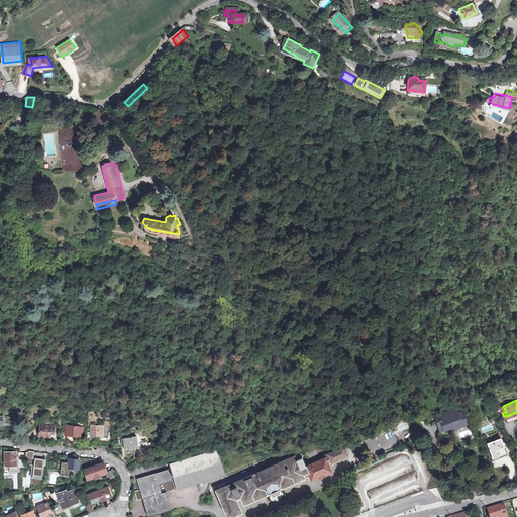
[(458,424),(459,426),(464,424),(463,422),(468,420),(464,411),(459,412),(457,407),(444,412),(445,415),(437,418),(440,427),(444,426),(445,429),(458,424)]
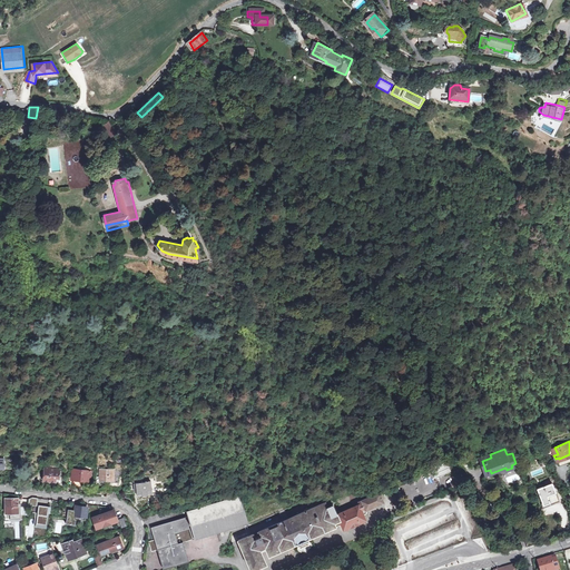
[(569,454),(559,459),(561,464),(569,460),(569,454)]
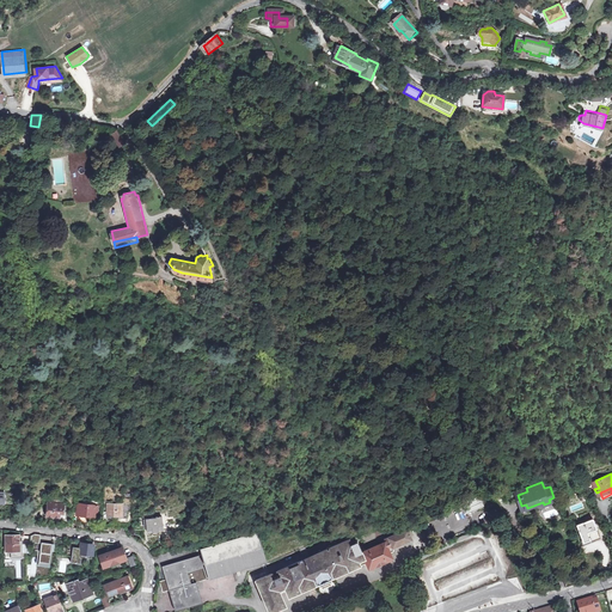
[(479,495),(463,500),(465,513),(483,508),(479,495)]
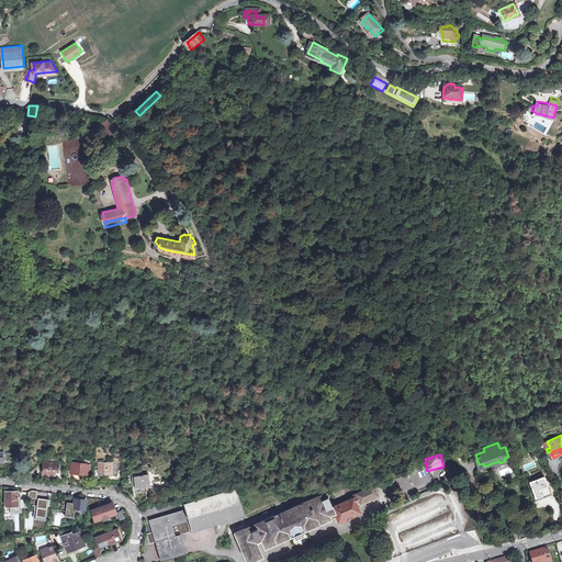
[(53,461),(53,458),(44,458),(44,473),(51,474),(51,473),(56,474),(56,471),(58,471),(59,465),(63,465),(63,462),(59,462),(53,461)]
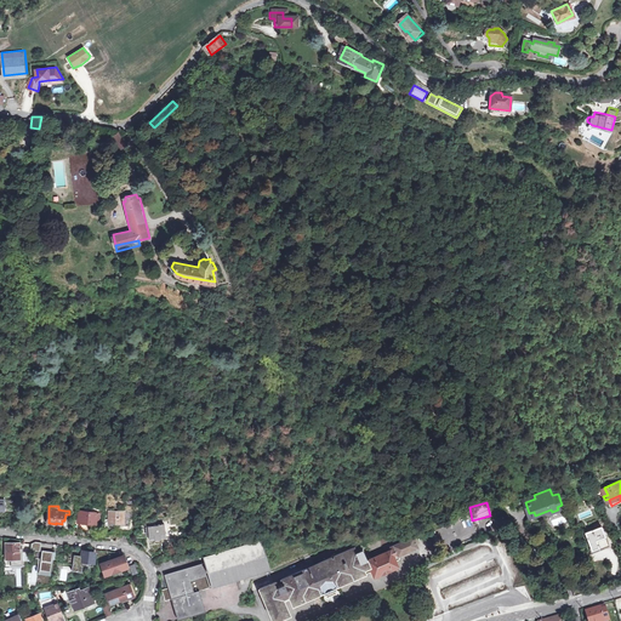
[(98,508),(91,507),(90,511),(79,510),(79,520),(97,524),(98,508)]
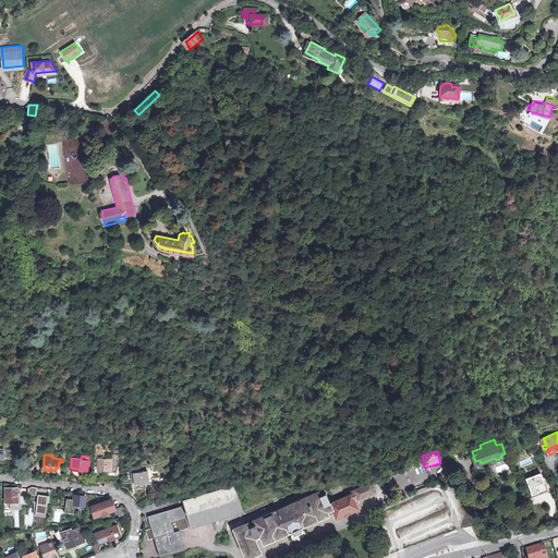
[(111,459),(99,458),(99,469),(110,470),(111,459)]
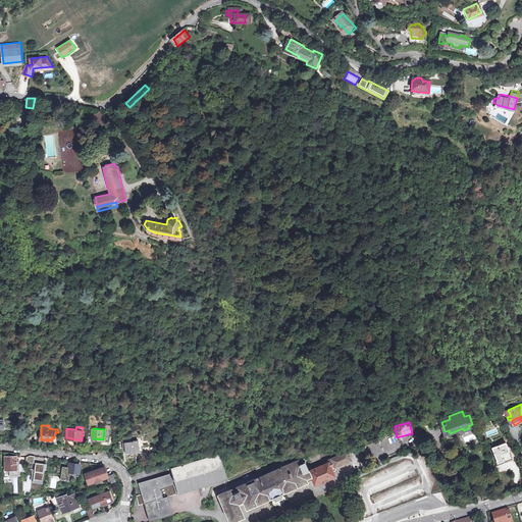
[(124,446),(125,448),(125,453),(131,452),(131,453),(136,452),(136,451),(140,451),(140,450),(144,450),(147,454),(152,450),(148,445),(140,445),(139,438),(134,438),(134,440),(132,440),(132,438),(129,438),(129,439),(122,440),(122,446),(124,446)]
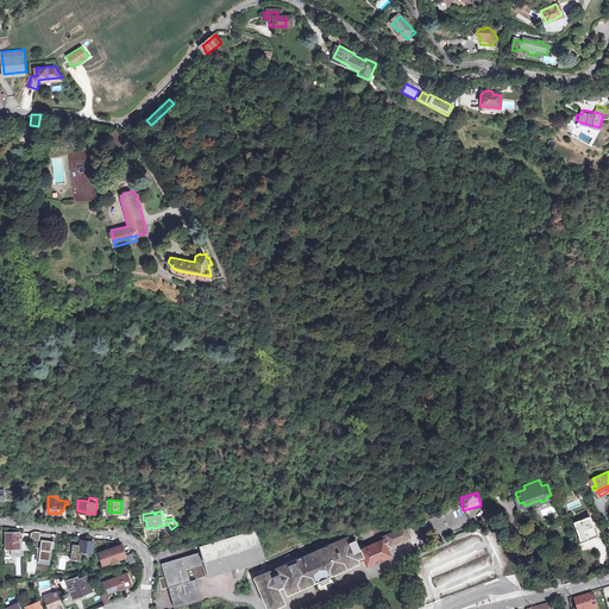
[(592,526),(595,526),(591,515),(577,521),(577,519),(575,520),(582,539),(596,534),(592,526)]
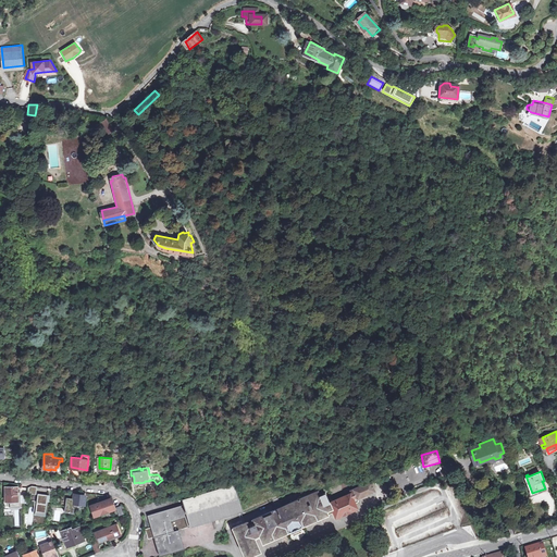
[(250,524),(248,521),(234,528),(246,556),(248,556),(262,551),(256,537),(261,535),(264,543),(289,531),(291,532),(294,532),(302,528),(304,525),(334,511),(337,517),(359,507),(357,500),(360,499),(359,496),(375,489),(370,477),(366,479),(367,481),(350,489),(351,492),(341,496),(337,498),(330,502),(329,497),(330,497),(329,495),(327,496),(325,492),(320,494),(318,490),(289,503),(277,508),(254,519),(255,522),(250,524)]
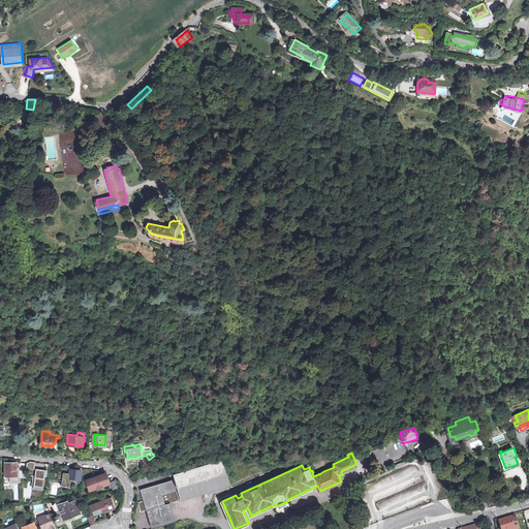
[(318,469),(322,468),(325,466),(327,463),(327,462),(331,460),(332,458),(332,454),(311,463),(313,468),(315,467),(315,468),(318,469)]
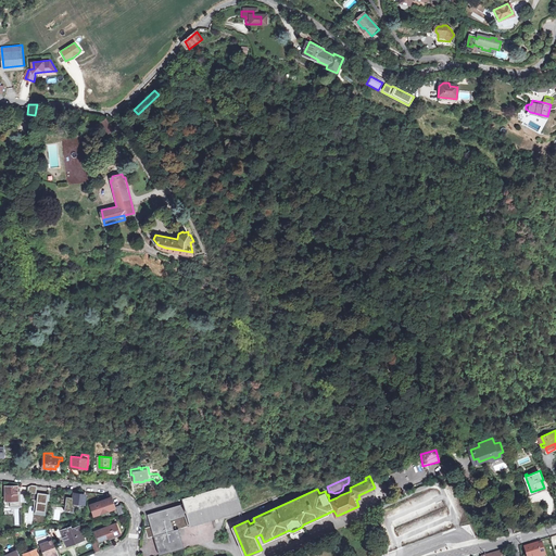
[(185,503),(149,515),(152,526),(147,528),(150,538),(155,536),(161,555),(186,547),(180,528),(244,508),(236,482),(196,495),(194,490),(181,494),(185,503)]
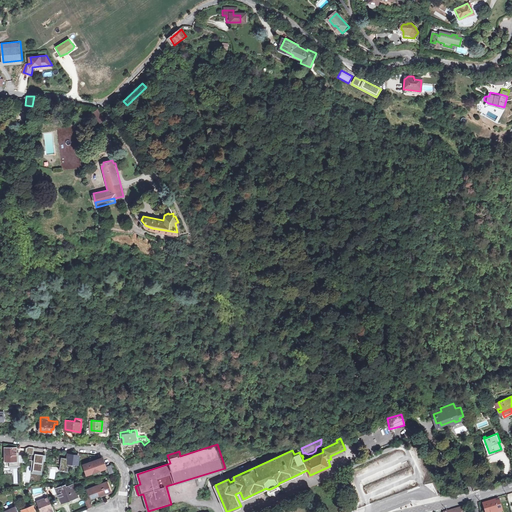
[(34,447),(25,446),(25,455),(33,455),(34,447)]
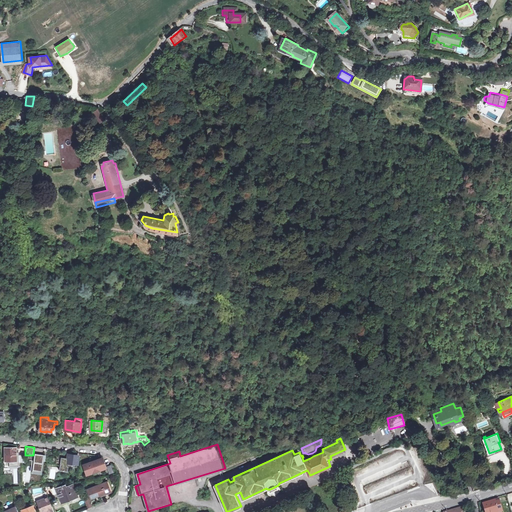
[(15,447),(3,447),(4,468),(18,467),(18,462),(23,462),(23,455),(18,456),(18,452),(16,452),(15,447)]
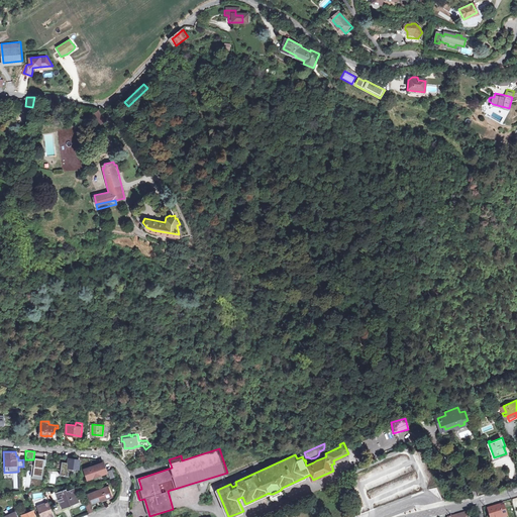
[(82,460),(69,458),(68,463),(62,462),(60,474),(66,475),(67,469),(80,471),(82,460)]
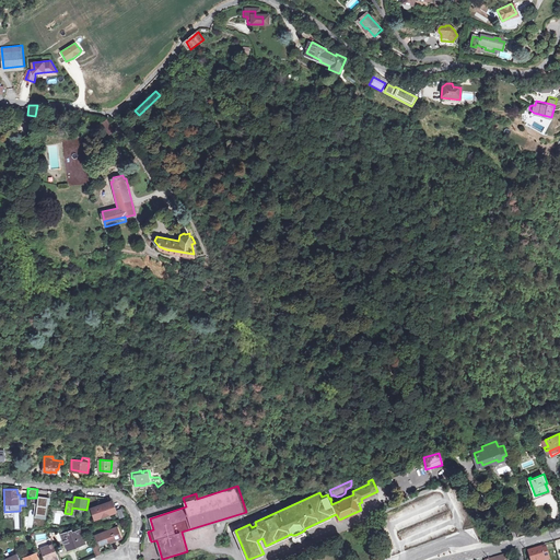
[(38,498),(36,520),(46,521),(49,499),(38,498)]
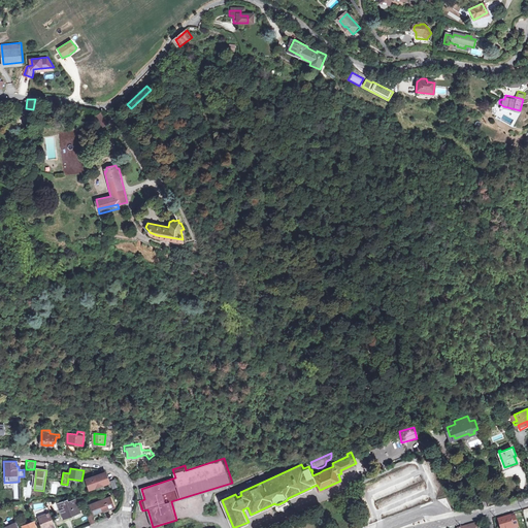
[(260,475),(263,482),(274,476),(271,470),(260,475)]
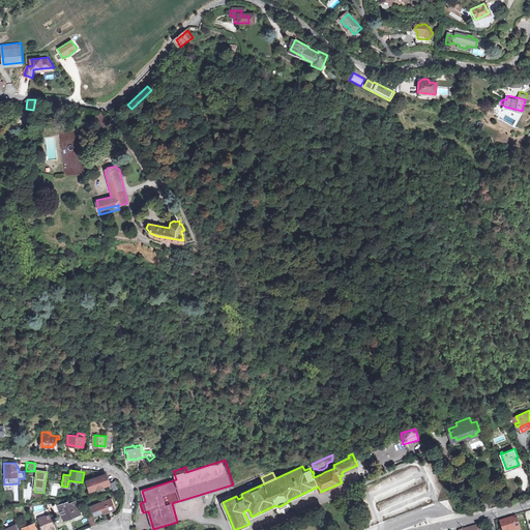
[(108,475),(86,482),(90,494),(111,488),(108,475)]
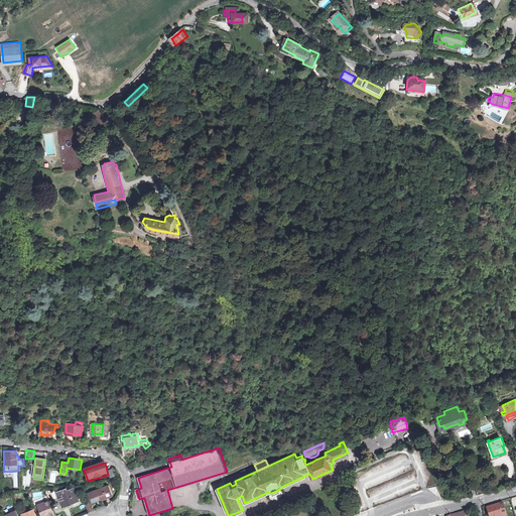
[(74,487),(57,493),(63,508),(79,501),(74,487)]
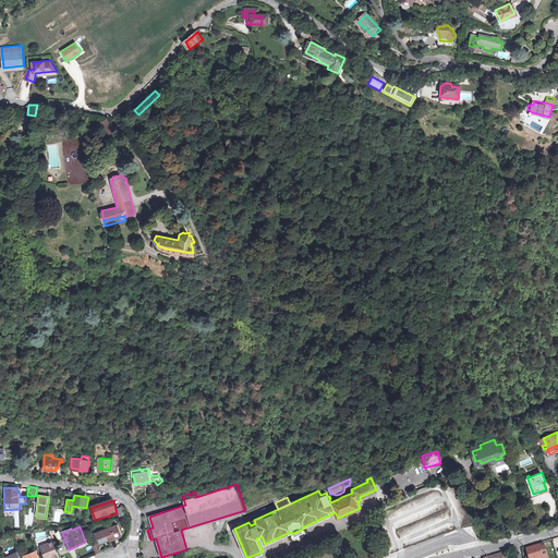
[(111,540),(112,542),(123,538),(118,526),(97,535),(100,544),(111,540)]
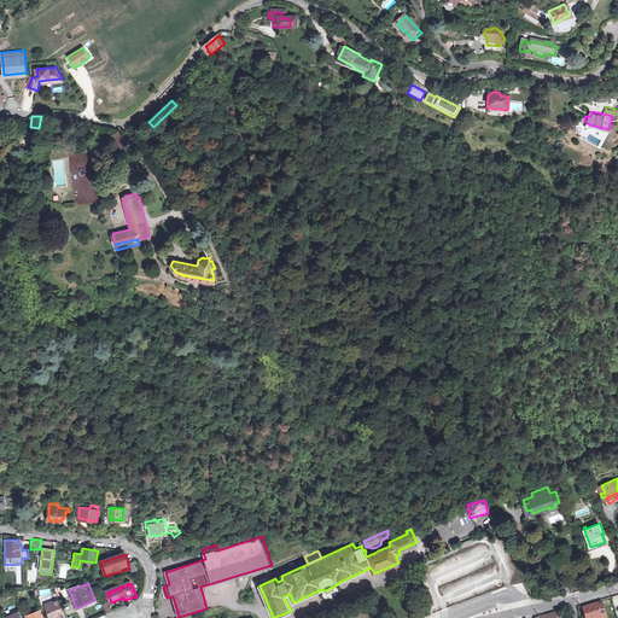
[(58,617),(66,617),(59,599),(46,605),(51,617),(52,617),(57,617),(58,617)]
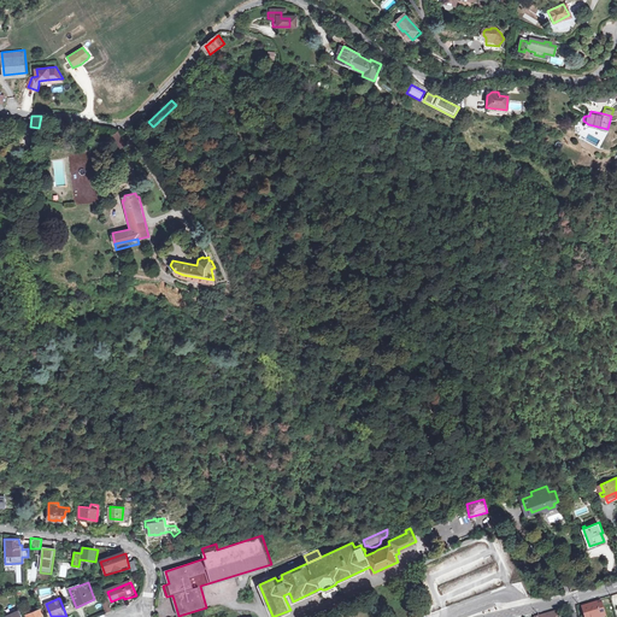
[(599,616),(600,616),(597,603),(583,606),(586,616),(599,616)]
